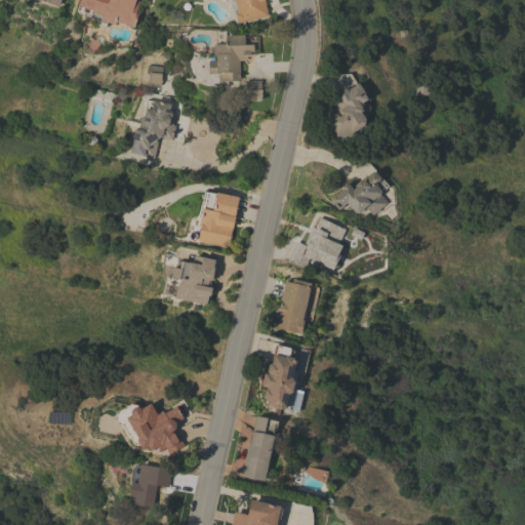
[(139,0),(136,9),(137,10),(132,27),(116,22),(115,24),(107,22),(105,27),(96,24),(97,18),(88,15),(87,19),(86,22),(85,24),(83,24),(72,18),(78,0),(139,0)]
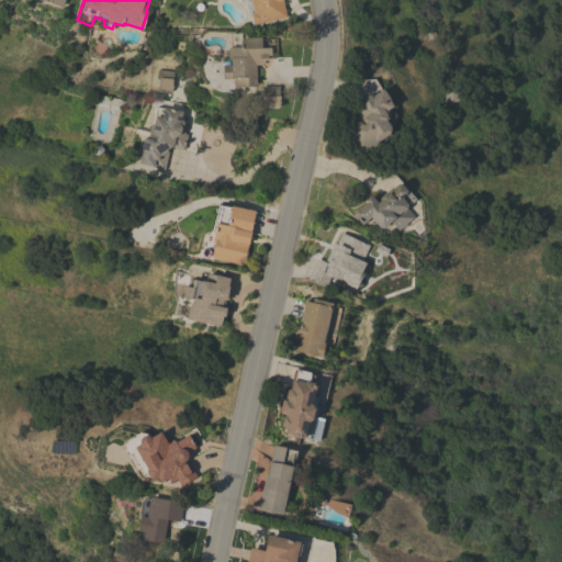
[(282,0),(287,17),(254,24),(251,14),(255,13),(251,0),(282,0)]
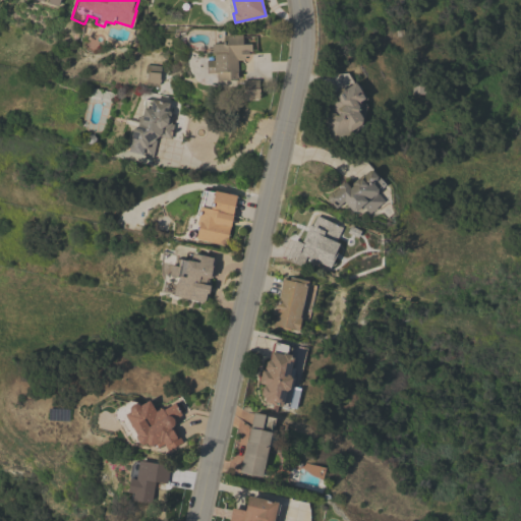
[(242,34),(242,36),(255,36),(255,49),(251,49),(251,52),(249,52),(249,55),(245,55),(243,59),(237,59),(238,79),(216,79),(216,72),(207,72),(207,59),(214,59),(214,55),(212,55),(212,43),(223,43),(223,35),(242,34)]
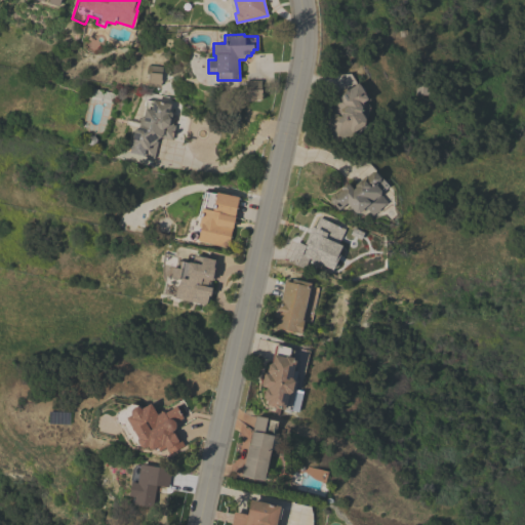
[(162,66),(160,79),(161,79),(161,82),(160,82),(160,85),(147,84),(149,73),(146,73),(147,65),(162,66)]
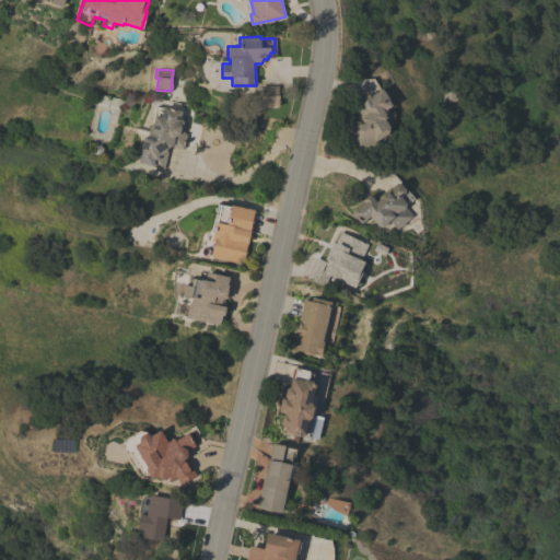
[(278,85),(279,106),(261,106),(261,85),(278,85)]
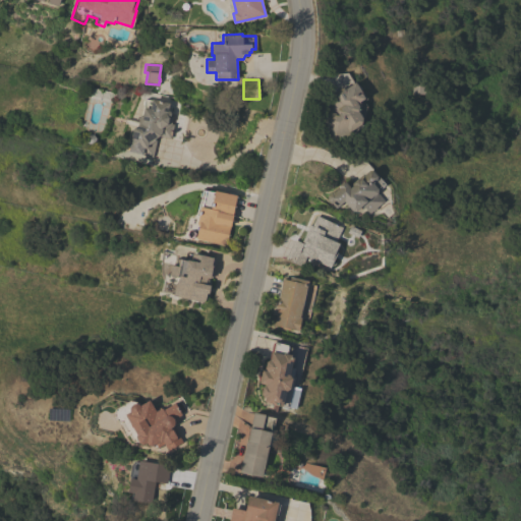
[(362,92),(361,93),(364,98),(359,102),(361,105),(358,107),(357,111),(358,111),(361,116),(360,117),(362,120),(360,122),(361,124),(349,132),(350,133),(346,135),(344,134),(337,137),(336,140),(334,141),(332,140),(331,138),(331,136),(329,137),(327,133),(330,131),(324,121),(326,115),(331,111),(336,113),(330,101),(334,99),(333,97),(336,95),(334,93),(343,87),(344,89),(355,81),(362,92)]
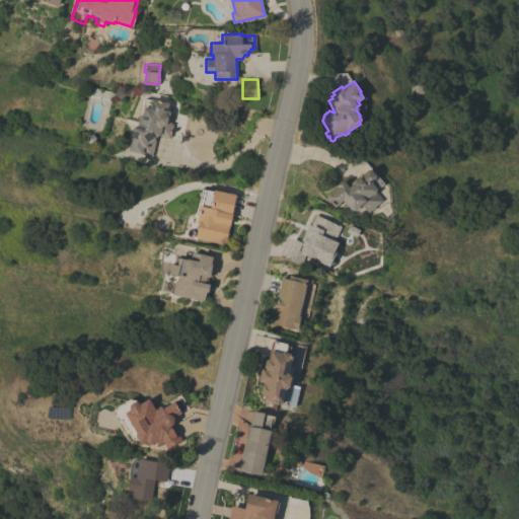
[(170,138),(156,135),(152,156),(141,154),(141,153),(128,150),(129,144),(132,128),(137,125),(139,116),(141,115),(144,98),(151,99),(151,98),(168,102),(166,110),(168,109),(169,112),(169,115),(172,115),(170,123),(173,124),(170,138)]
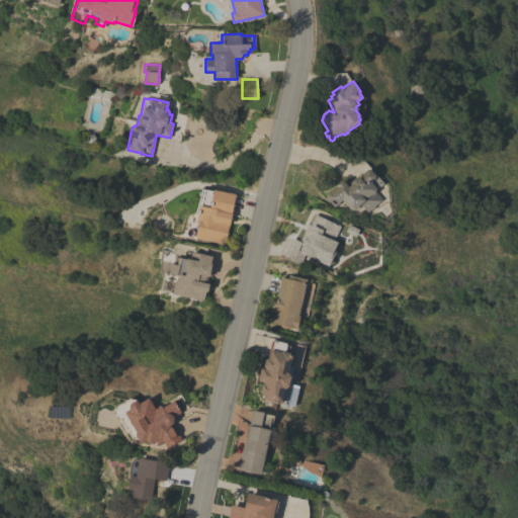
[(367,211),(362,206),(359,208),(357,205),(356,206),(357,207),(354,210),(350,209),(342,199),(334,206),(330,201),(329,202),(325,197),(325,193),(329,190),(331,191),(336,187),(336,186),(337,185),(336,184),(341,180),(341,181),(343,180),(346,184),(361,172),(361,173),(366,169),(370,169),(374,174),(375,174),(383,183),(375,190),(381,198),(367,211)]
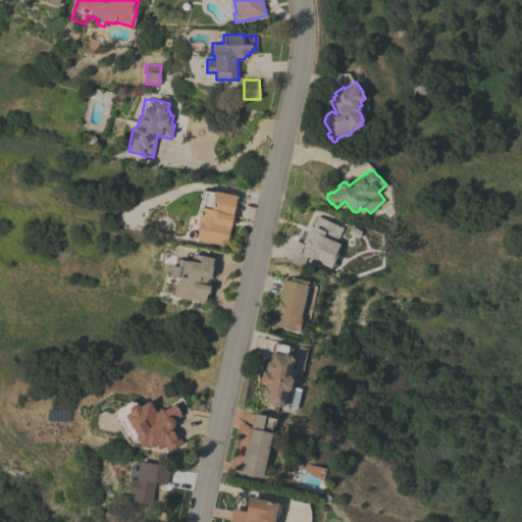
[(196,239),(199,225),(197,224),(201,206),(211,209),(215,191),(237,196),(226,246),(196,239)]
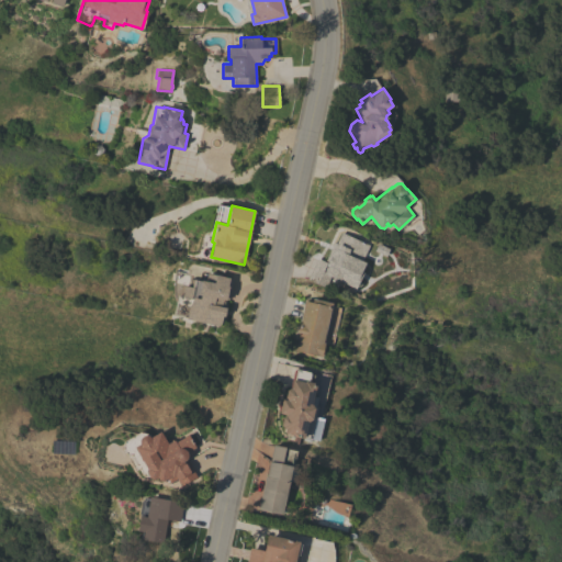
[(369,245),(360,263),(355,261),(345,283),(338,280),(337,281),(333,280),(334,278),(330,277),(325,288),(307,279),(317,258),(324,261),(334,242),(336,243),(341,232),(369,245)]
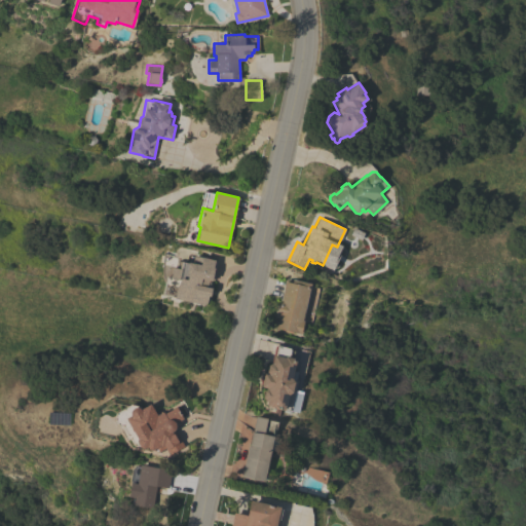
[(175,298),(175,297),(162,294),(164,284),(163,280),(162,274),(162,261),(163,253),(179,256),(179,261),(193,263),(194,256),(218,261),(214,280),(211,279),(210,288),(212,289),(210,296),(208,296),(207,305),(175,298)]
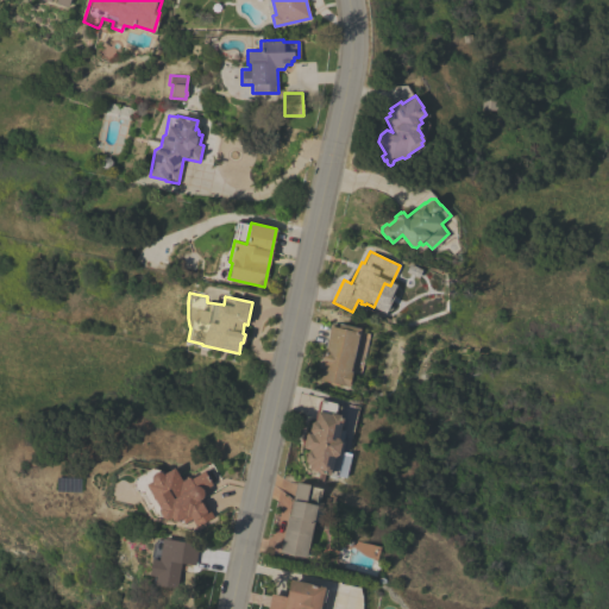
[(322,369),(320,368),(326,347),(325,347),(330,325),(338,327),(339,322),(359,328),(359,330),(360,330),(360,332),(370,334),(360,372),(352,370),(347,387),(339,384),(338,387),(327,383),(327,382),(320,380),(322,369)]
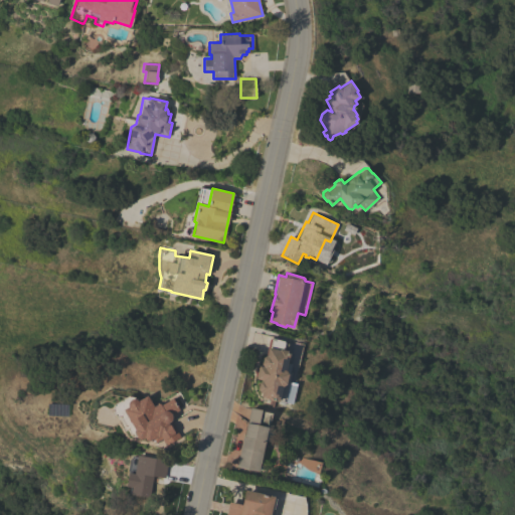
[(289,381),(296,383),(291,402),(279,399),(279,401),(261,397),(262,393),(260,393),(260,391),(258,388),(259,381),(262,380),(262,379),(256,378),(256,376),(254,375),(256,367),(259,367),(259,365),(264,366),(262,363),(263,357),(267,355),(272,337),(285,341),(285,343),(288,344),(287,350),(291,351),(288,362),(292,363),(290,372),(292,372),(289,381)]
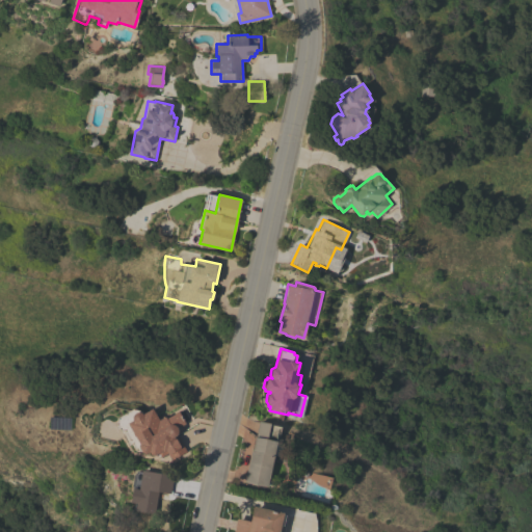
[(127,439),(132,435),(131,433),(138,428),(139,431),(151,424),(150,424),(179,406),(184,415),(182,416),(186,424),(181,428),(180,427),(174,430),(175,432),(177,431),(188,451),(170,460),(163,446),(157,449),(153,443),(135,453),(127,439)]
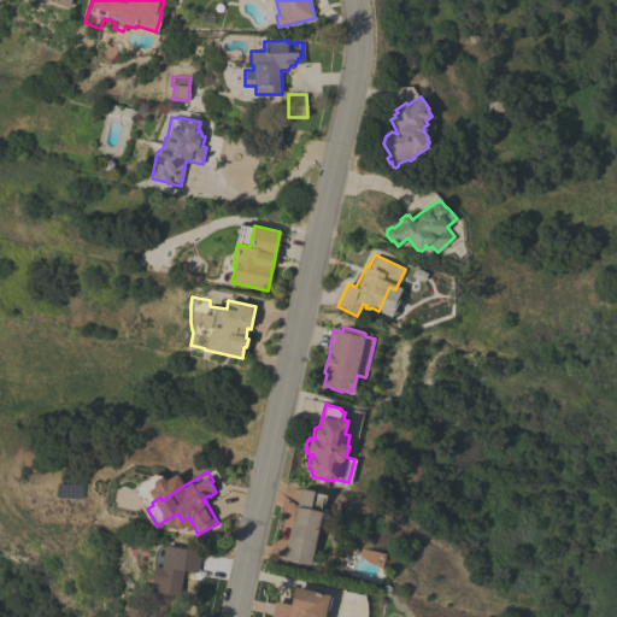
[(291,522),(293,523),(300,489),(325,494),(322,513),(328,515),(324,530),(319,529),(318,532),(317,532),(310,564),(283,559),(291,522)]
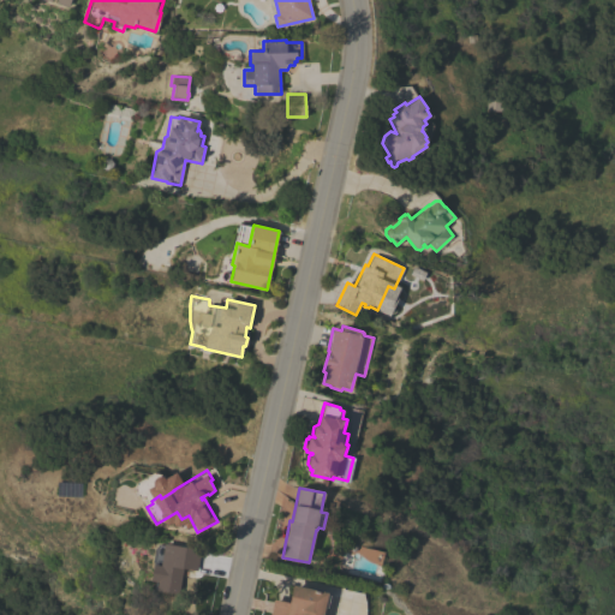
[(183,568),(179,593),(156,590),(157,589),(155,587),(156,581),(151,580),(154,565),(153,560),(155,548),(159,544),(163,544),(165,543),(201,551),(197,571),(183,568)]
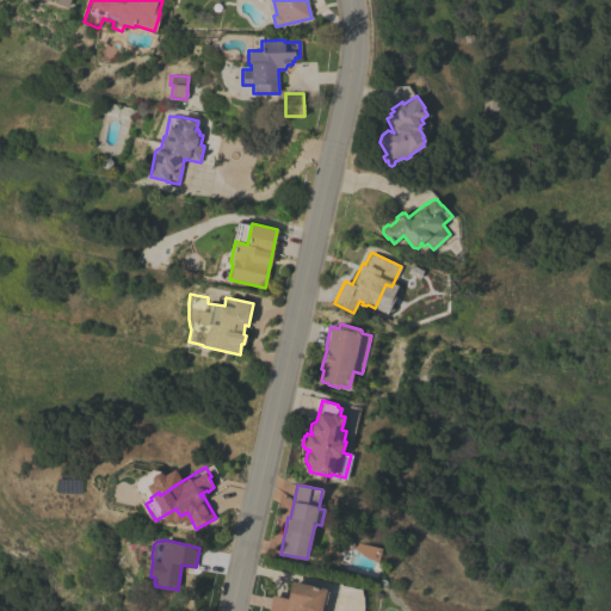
[(325,610),(269,610),(272,594),(288,598),(291,580),(326,588),(326,591),(327,591),(327,592),(329,592),(325,610)]
